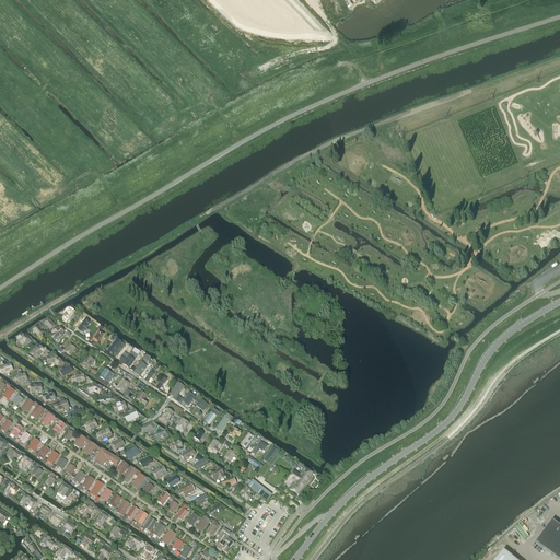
[(72,315),(76,312),(70,307),(67,312),(61,318),(67,323),(72,315)]
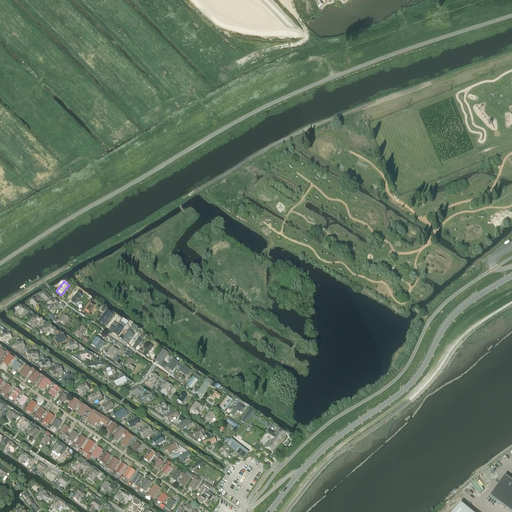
[(41,297),(39,299),(44,304),(43,304),(44,305),(47,303),(46,302),(50,298),(45,292),(40,296),(41,297)]
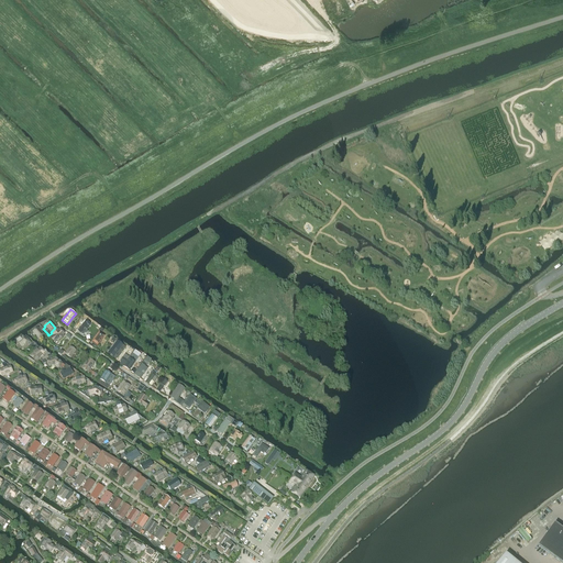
[(84,335),(91,326),(86,321),(77,331),(84,335)]
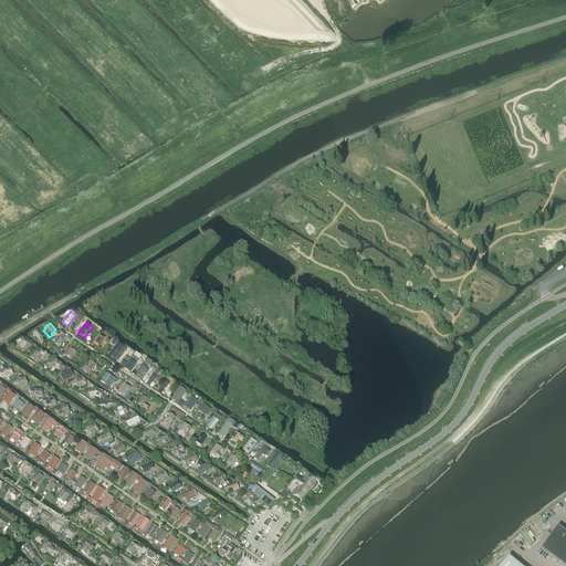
[(44,336),(42,334),(43,333),(40,329),(39,331),(38,329),(33,334),(39,341),(44,336)]
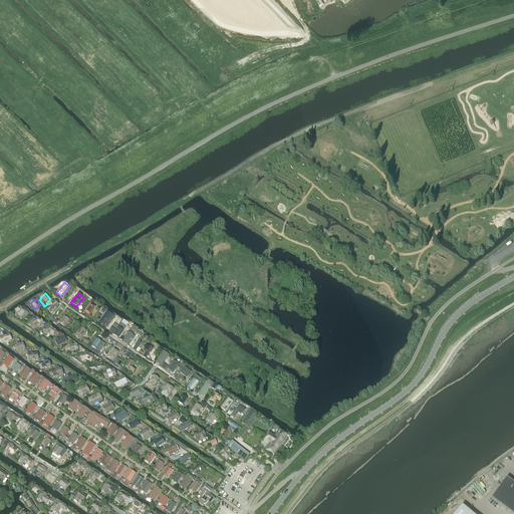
[(47,304),(44,306),(44,309),(47,312),(48,311),(50,313),(52,310),(53,311),(57,307),(52,301),(48,305),(47,304)]
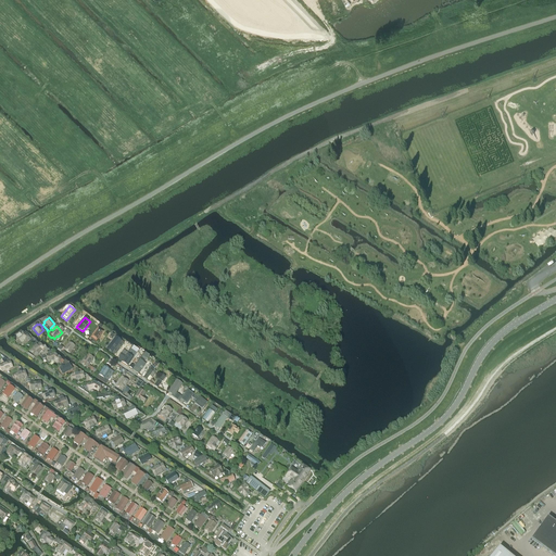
[(30,339),(29,337),(28,336),(22,331),(13,339),(19,345),(25,341),(27,342),(30,339)]
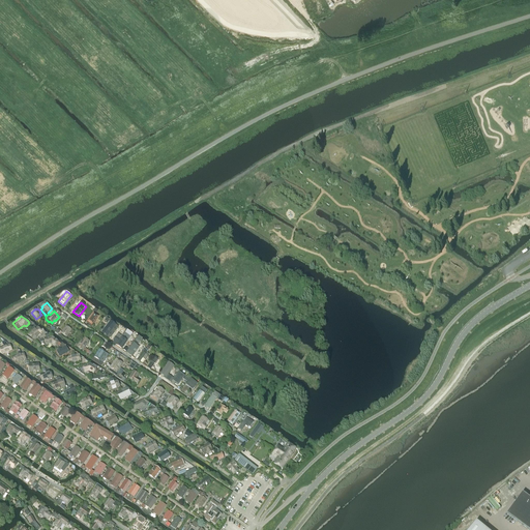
[(107,336),(112,330),(107,326),(101,332),(107,336)]
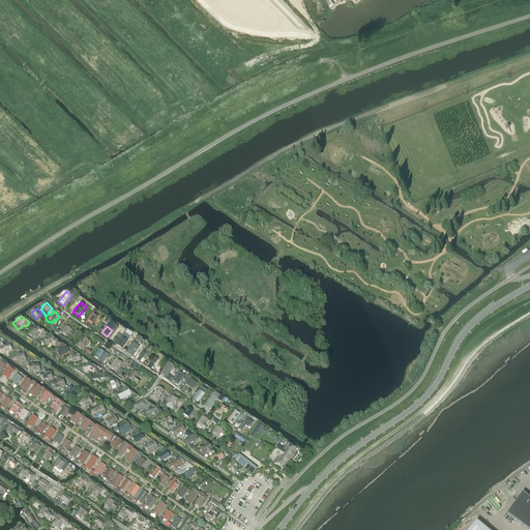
[(42,329),(40,330),(37,327),(28,334),(33,341),(40,334),(42,336),(46,333),(42,329)]
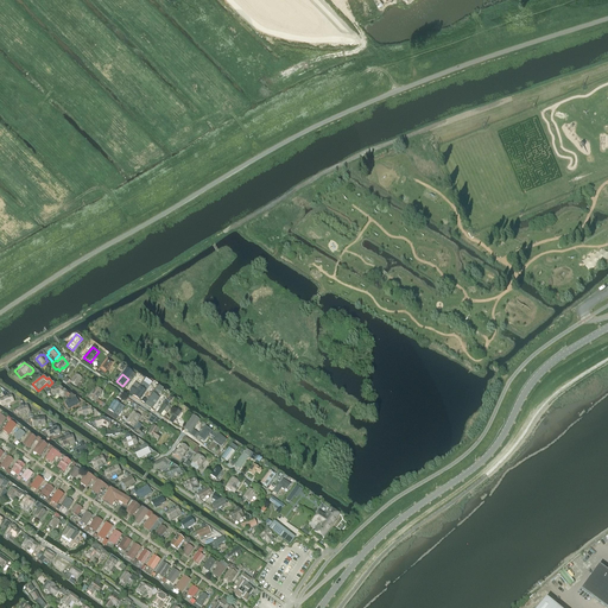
[(76,387),(82,379),(76,375),(70,384),(76,387)]
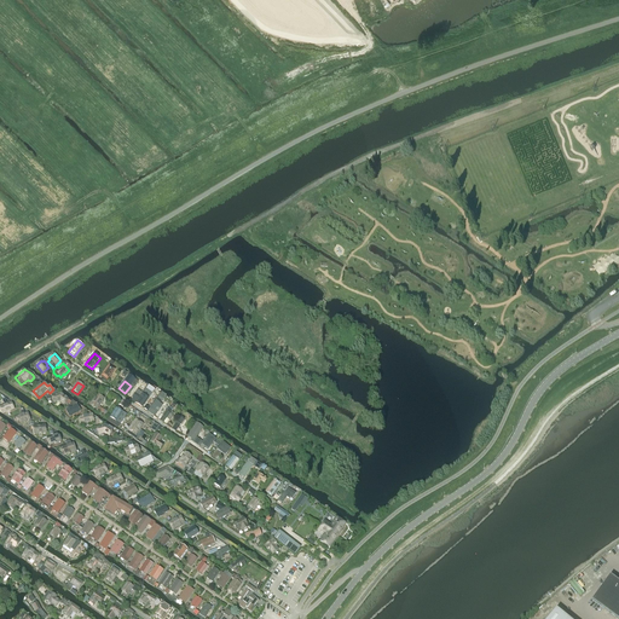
[(64,406),(68,400),(69,399),(61,393),(51,395),(53,404),(57,403),(59,401),(59,403),(64,406)]
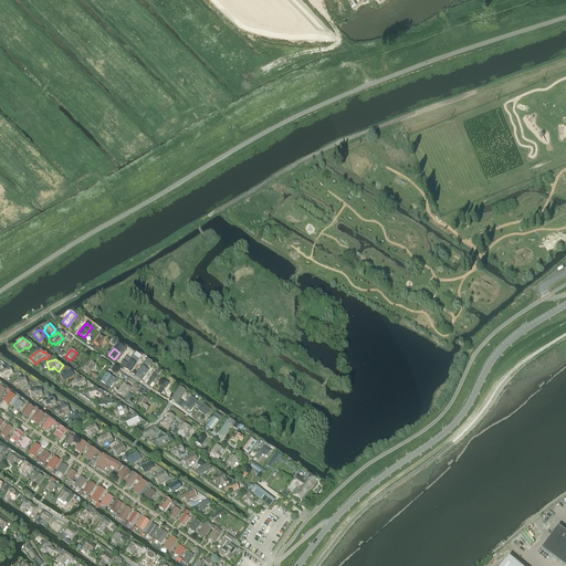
[(133,363),(134,362),(132,359),(129,360),(124,369),(126,371),(133,363)]
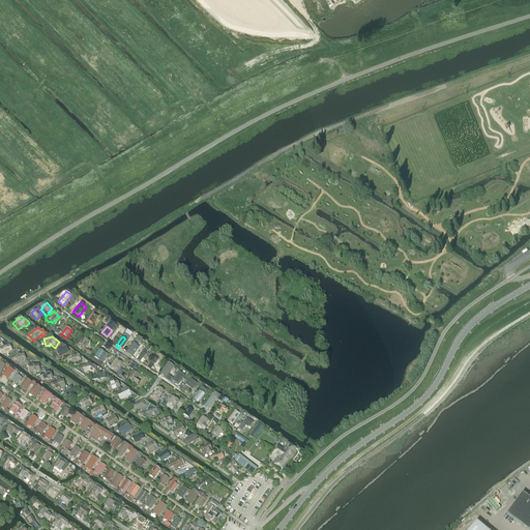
[(82,351),(84,349),(88,342),(83,339),(79,345),(77,348),(82,351)]
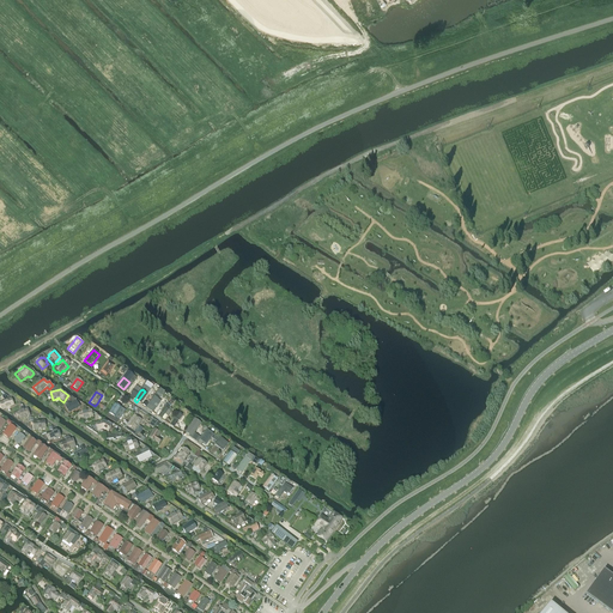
[(150,411),(157,399),(155,398),(146,408),(150,411)]
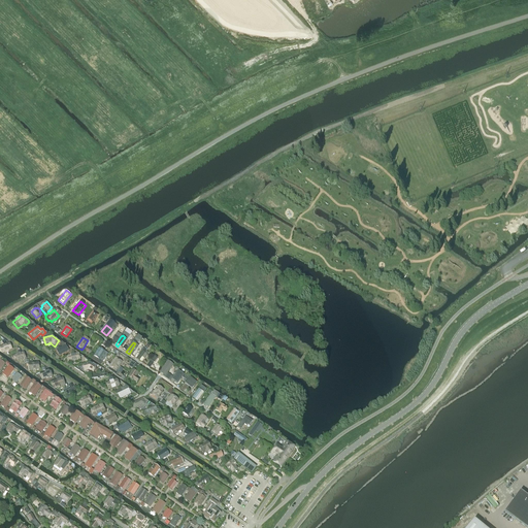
[(0,350),(2,354),(12,350),(11,347),(10,343),(1,347),(1,348),(0,347),(0,350)]
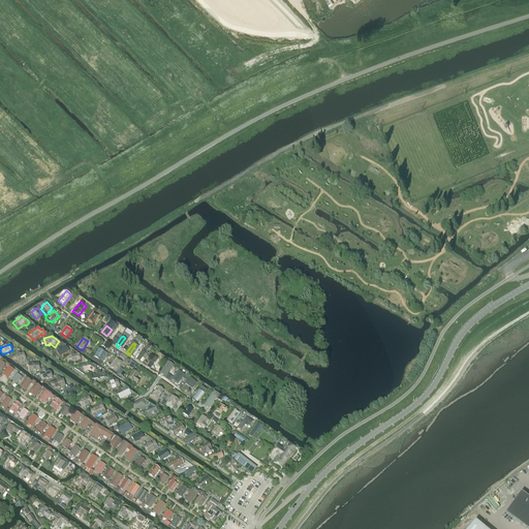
[(145,353),(149,347),(147,346),(136,360),(139,362),(146,353),(145,353)]
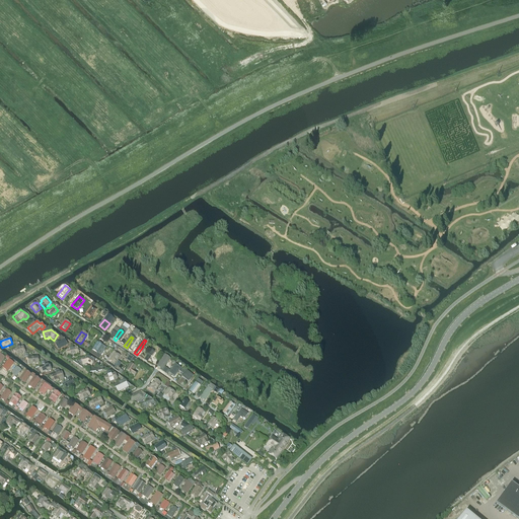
[(98,352),(102,346),(97,342),(93,349),(98,352)]
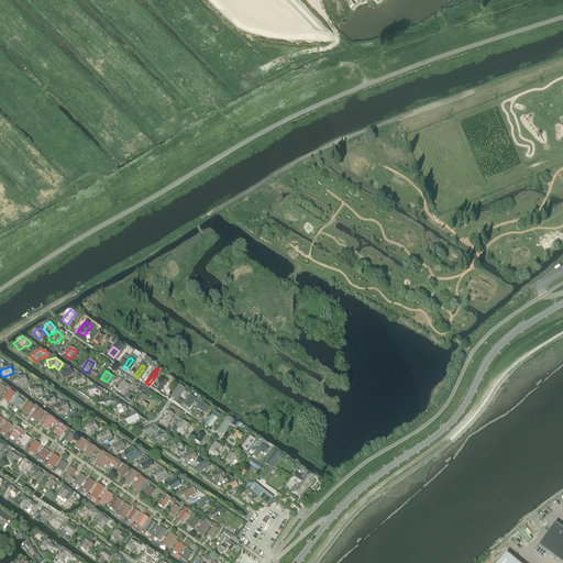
[(29,383),(26,379),(25,376),(15,379),(13,379),(14,382),(15,384),(17,387),(20,386),(24,384),(24,385),(29,383)]
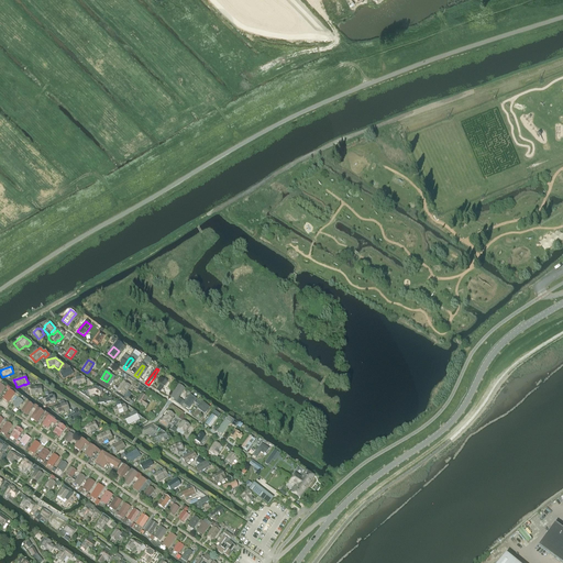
[(85,379),(84,376),(81,377),(70,379),(73,387),(73,388),(86,384),(85,379)]
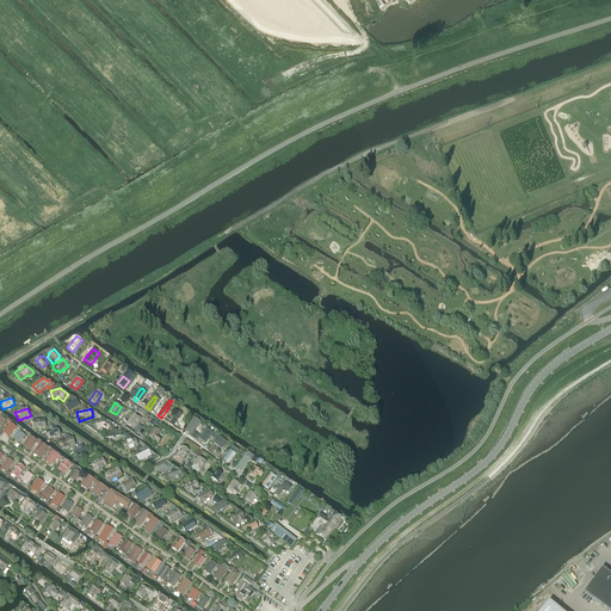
[(180,414),(183,411),(180,409),(178,413),(170,424),(173,426),(181,415),(180,414)]
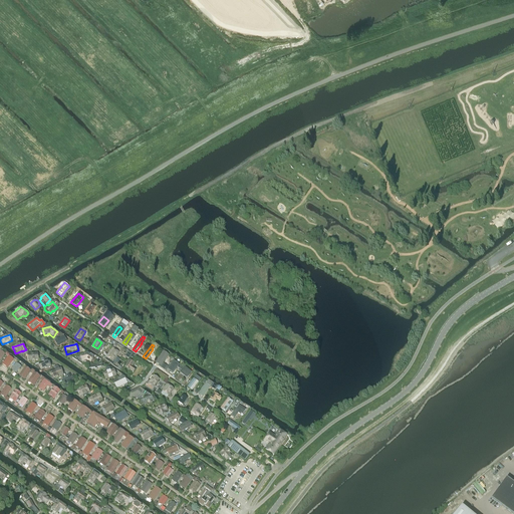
[(111,362),(113,359),(118,352),(113,349),(108,356),(106,358),(111,362)]
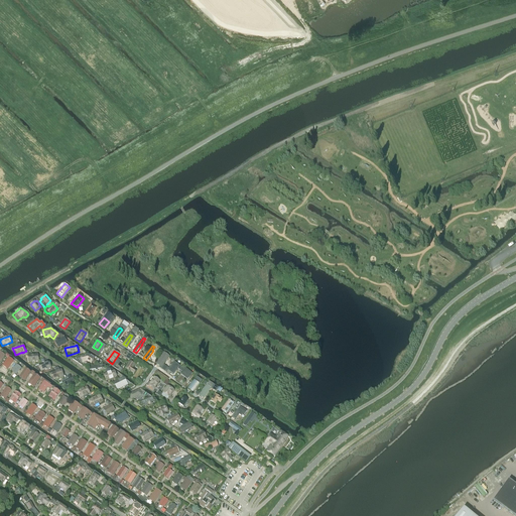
[(155,364),(161,368),(169,357),(163,352),(155,364)]
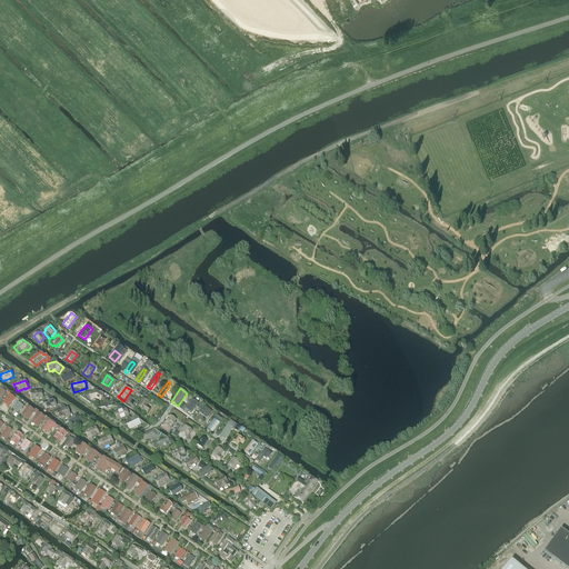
[(103,397),(103,396),(97,390),(88,393),(90,400),(96,399),(100,401),(101,400),(103,397)]
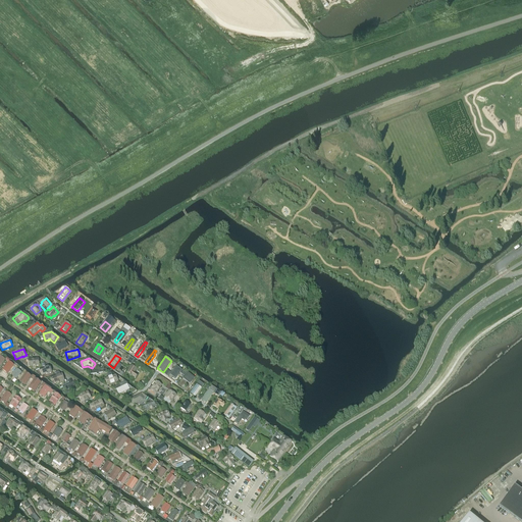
[(29,367),(39,365),(38,359),(28,360),(28,363),(29,367)]
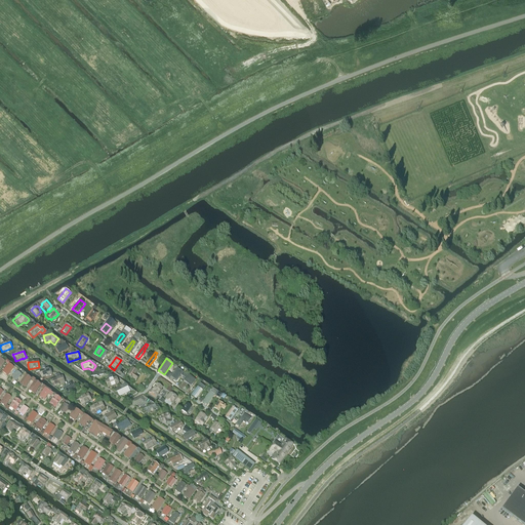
[(8,364),(3,371),(8,375),(13,368),(8,364)]
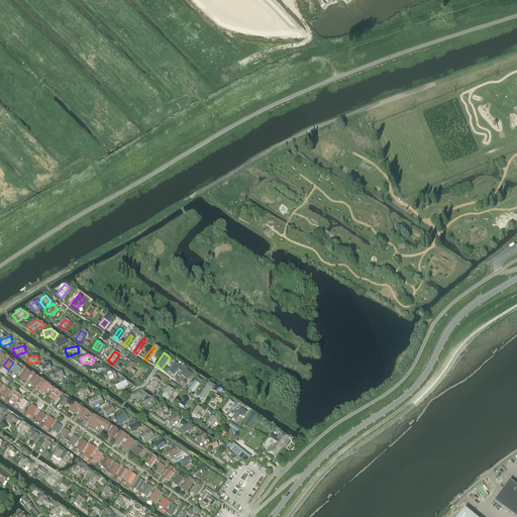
[(50,369),(50,366),(49,363),(39,366),(41,372),(43,373),(47,372),(46,371),(50,369)]
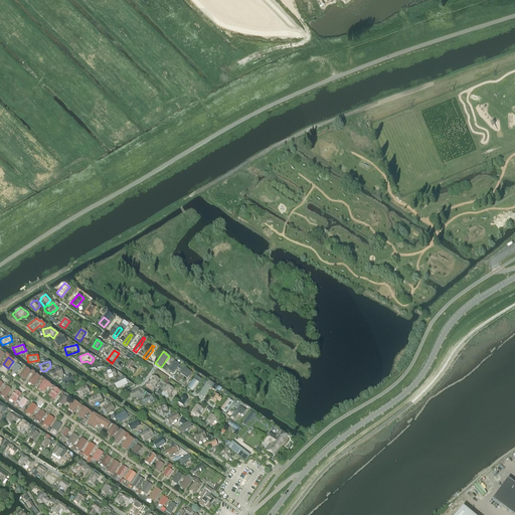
[(136,369),(133,367),(135,364),(130,361),(125,368),(134,373),(136,369)]
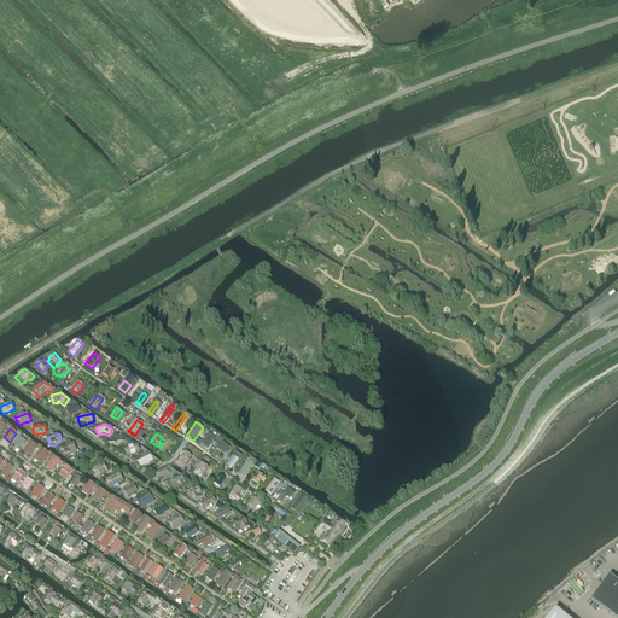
[(209,433),(202,444),(208,449),(214,442),(219,445),(221,442),(216,438),(209,433)]
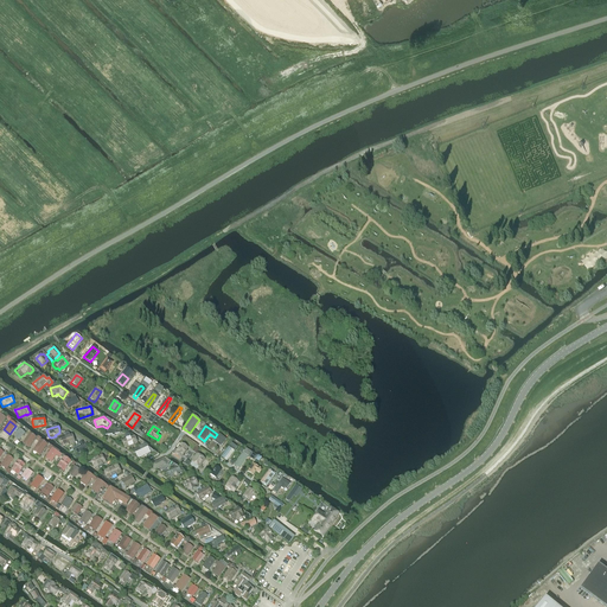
[(19,441),(25,433),(19,428),(13,436),(19,441)]
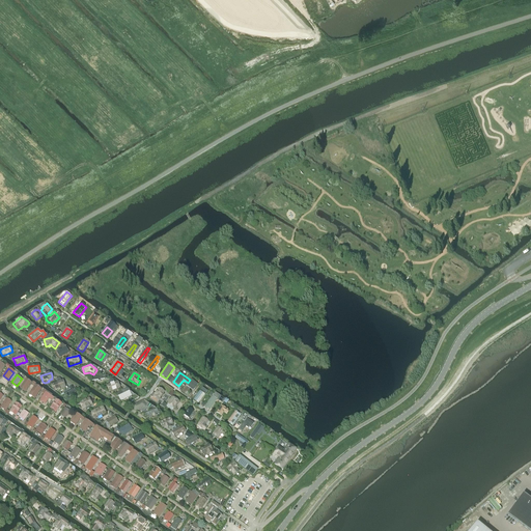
[(26,379),(20,388),(25,392),(31,383),(26,379)]
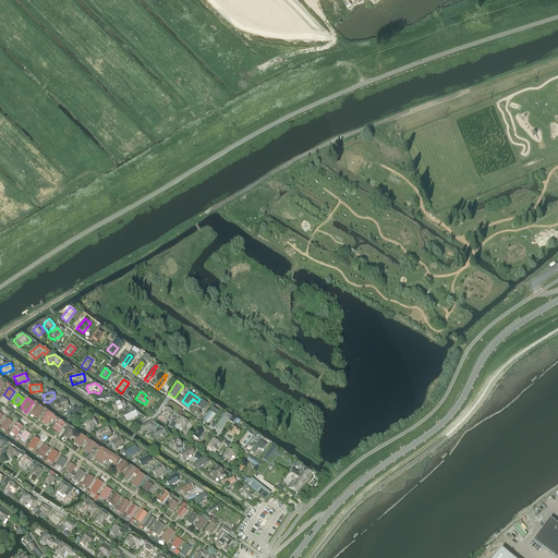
[(202,398),(196,405),(203,411),(208,404),(202,398)]
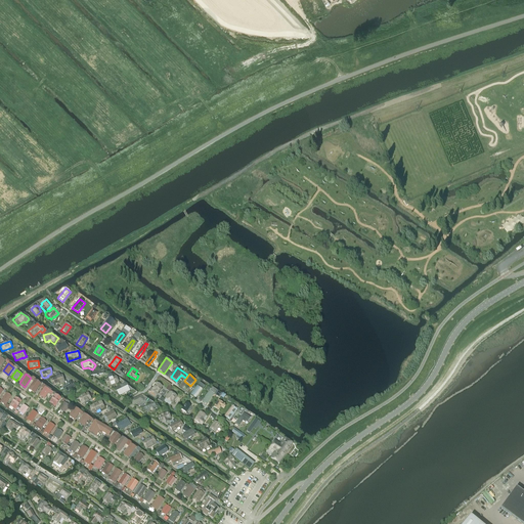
[(53,387),(64,383),(62,379),(61,376),(52,379),(50,380),(53,387)]
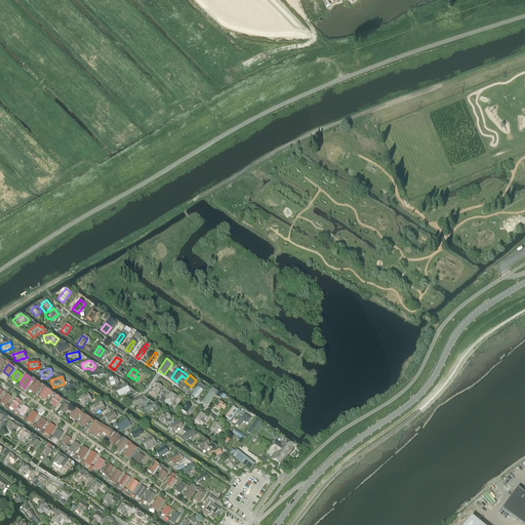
[(107,389),(119,385),(117,377),(105,380),(107,389)]
